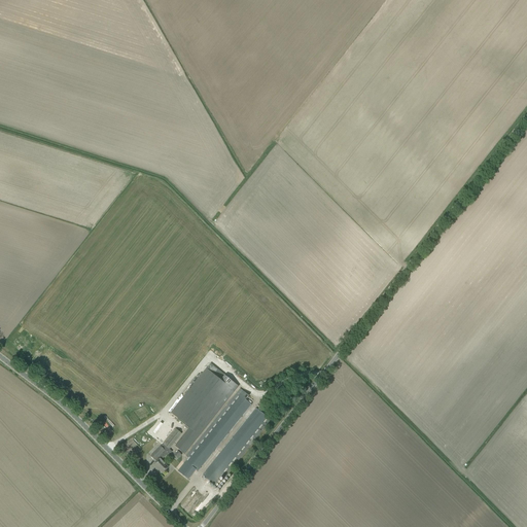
[(184,454),(239,386),(225,376),(221,381),(207,369),(171,414),(185,425),(184,427),(188,430),(184,434),(175,447),(184,454)]
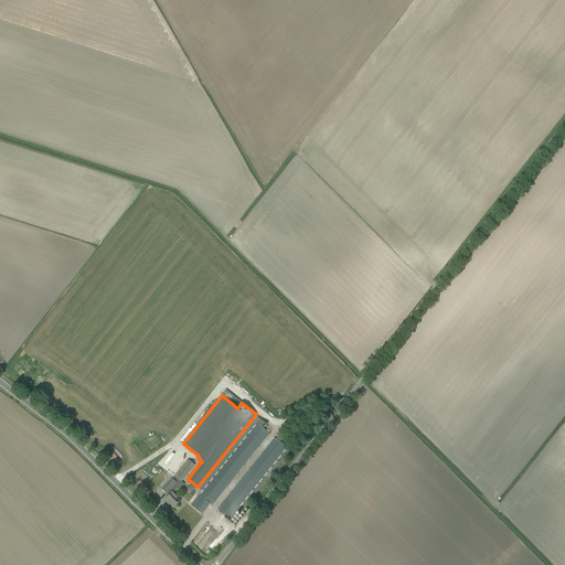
[(212,505),(269,434),(264,429),(267,425),(257,417),(200,489),(202,491),(199,496),(210,504),(212,505)]
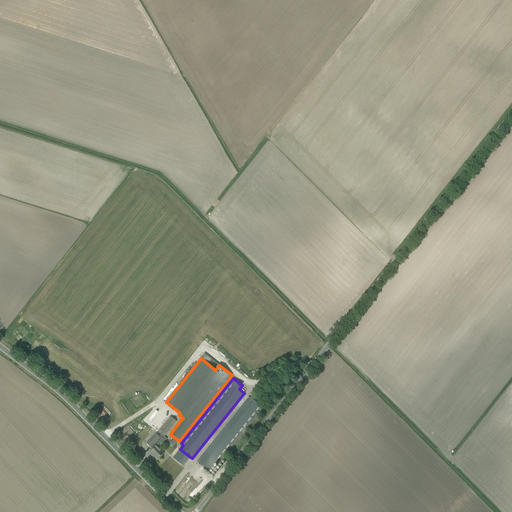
[(249,397),(197,462),(209,471),(215,463),(217,465),(263,408),(261,406),(249,397)]
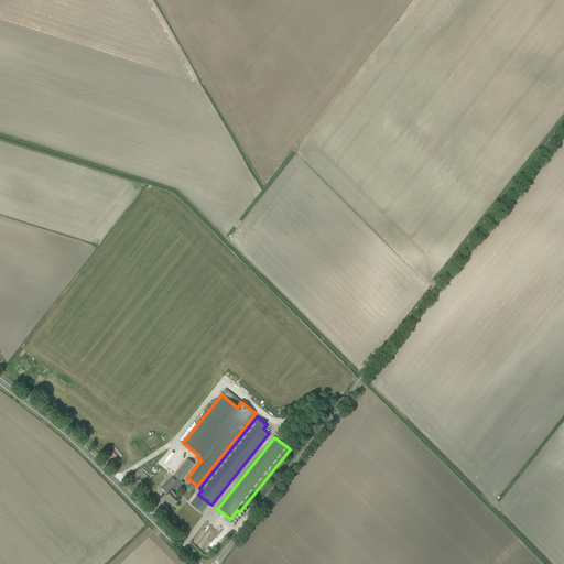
[(180,479),(192,464),(187,459),(174,476),(180,479)]
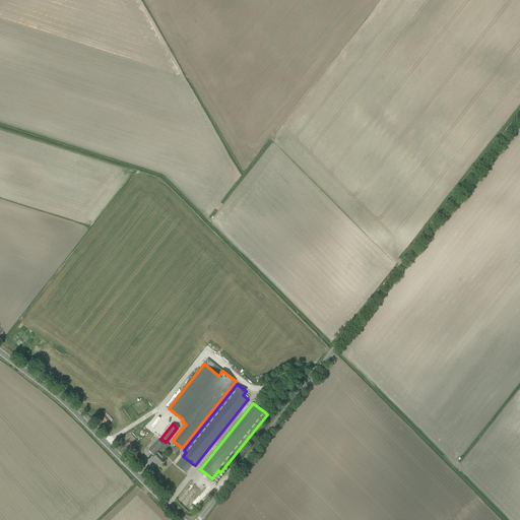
[(152,454),(154,456),(150,459),(154,463),(155,463),(159,467),(166,461),(161,457),(161,456),(156,450),(161,444),(158,441),(148,451),(151,454),(152,454)]
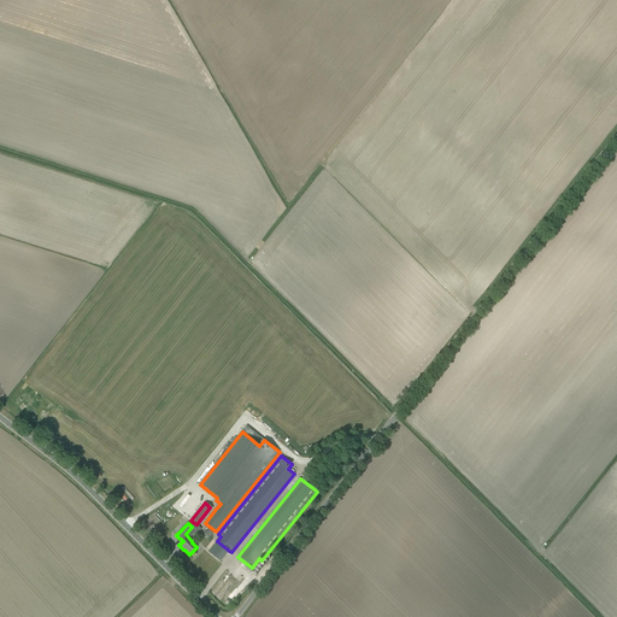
[(209,552),(221,562),(229,551),(217,541),(209,552)]
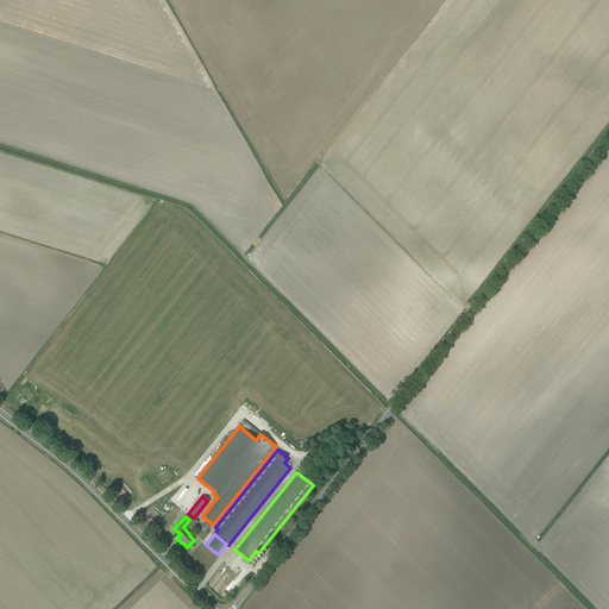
All buildings are outlined.
